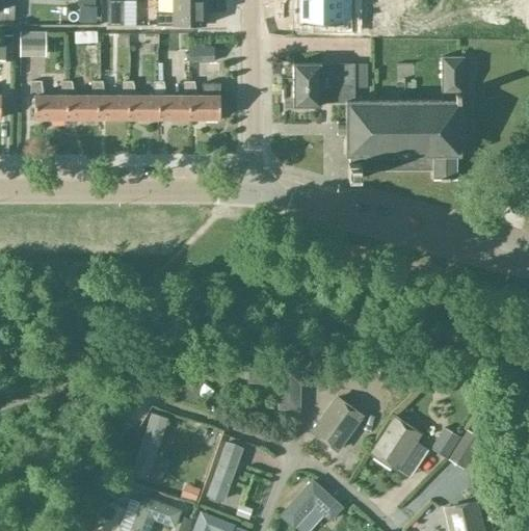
[(0,0),(0,19),(15,20),(16,0),(0,0)]
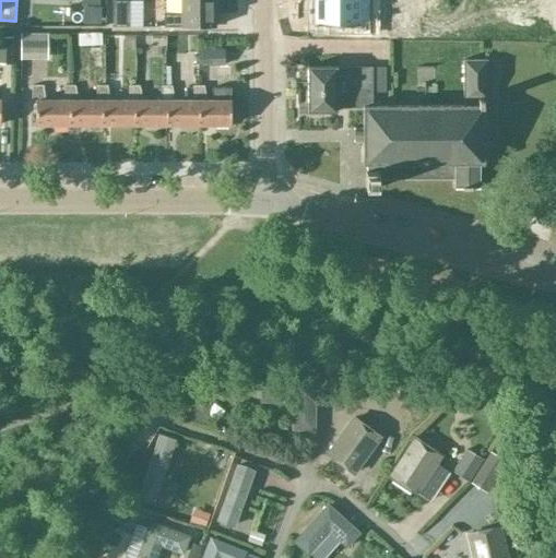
[(129,26),(130,16),(130,0),(114,0),(114,26),(129,26)]
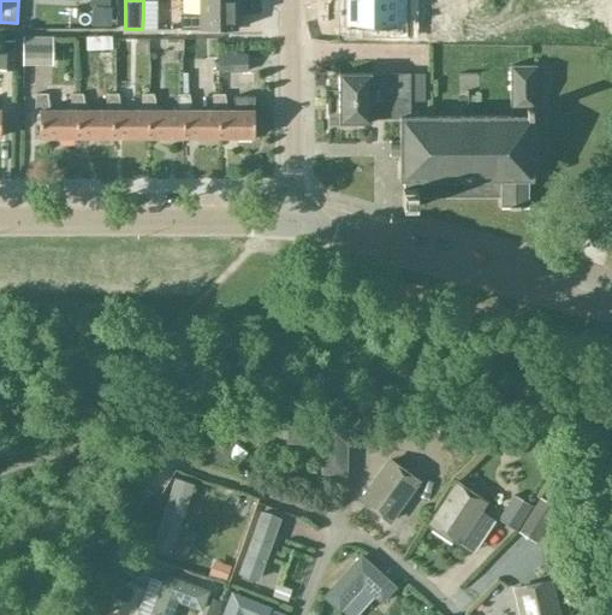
[(184,29),(226,29),(239,29),(238,0),(201,0),(201,13),(184,13),(184,29)]
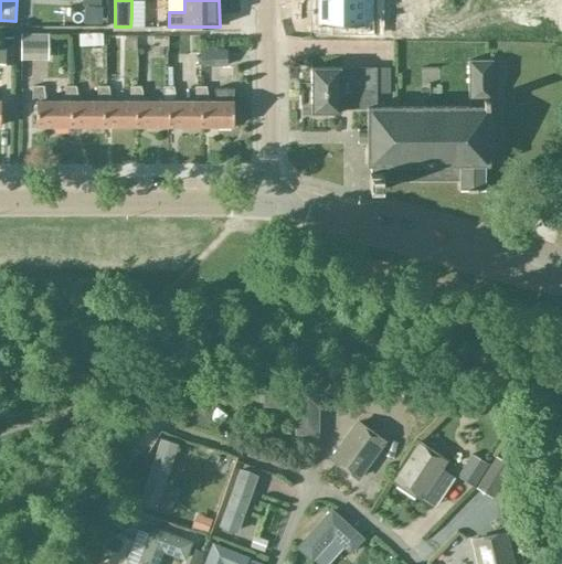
[(320,0),(321,22),(348,22),(348,35),(377,35),(375,0),(320,0)]
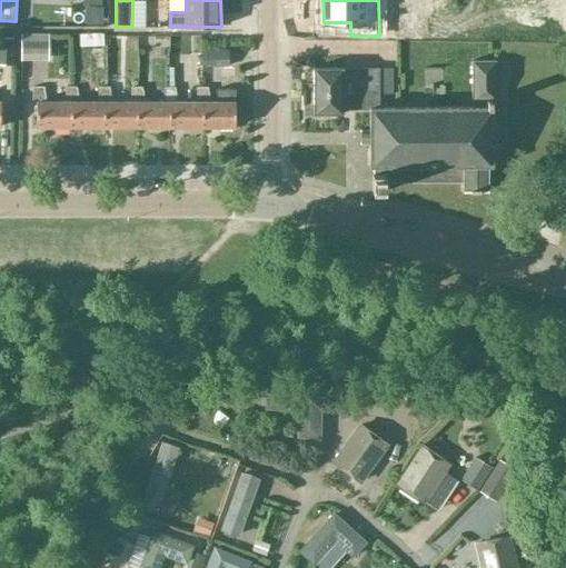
[(22,35),(22,57),(49,57),(49,35),(22,35)]
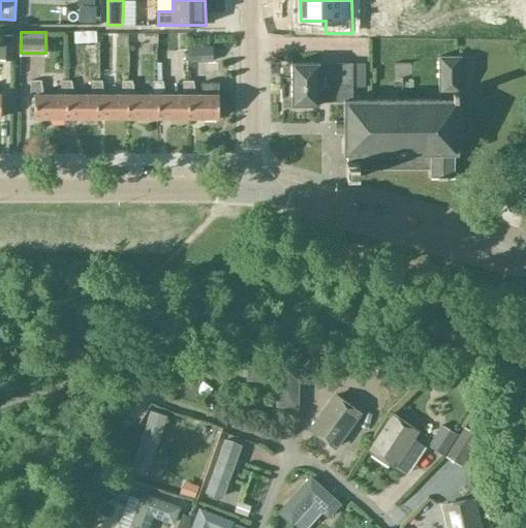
[(14,34),(6,34),(1,34),(0,59),(14,59),(14,34)]
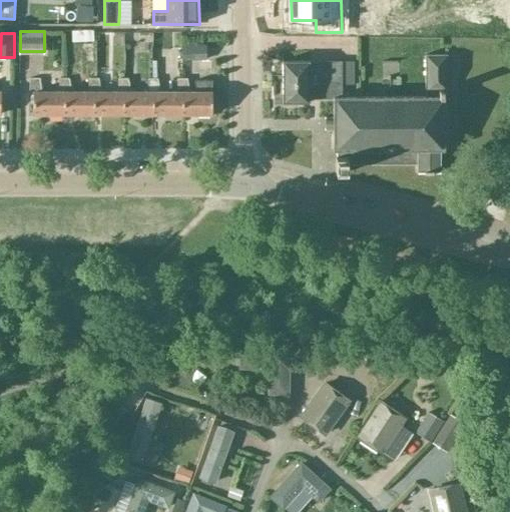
[(183,44),(183,58),(206,58),(206,44),(183,44)]
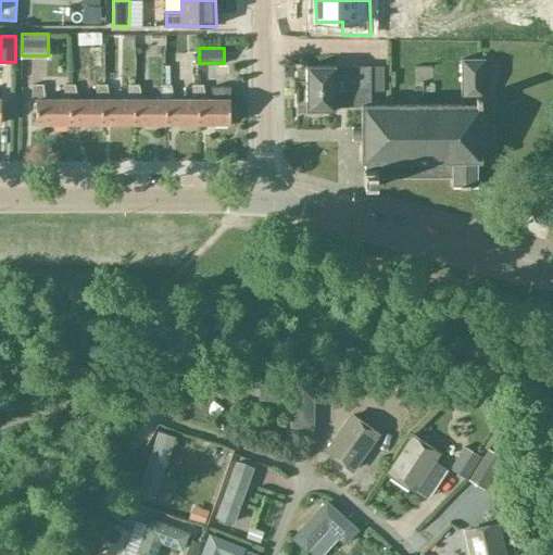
[(463,103),(373,104),(362,104),(362,126),(354,126),(354,139),(363,139),(363,161),(368,161),(368,168),(366,168),(366,186),(379,186),(379,177),(454,177),(454,185),(479,185),(479,161),(484,161),(484,147),(488,146),(488,118),(484,116),(484,103),(482,103),(482,97),(487,97),(487,59),(463,59),(463,103)]
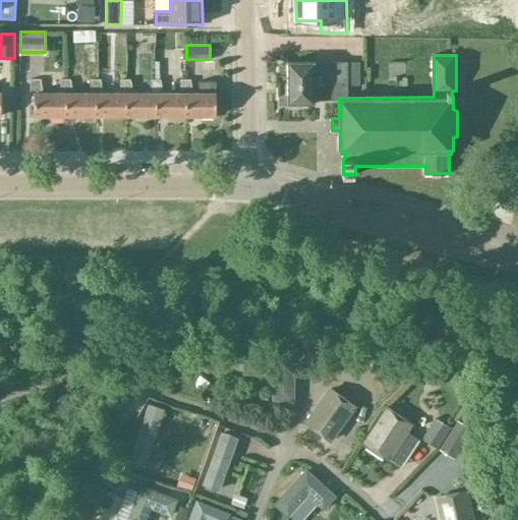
[(361,84),(361,62),(349,62),(349,61),(317,61),(289,61),(289,103),(315,102),(315,98),(339,98),(349,98),(349,84),(361,84)]
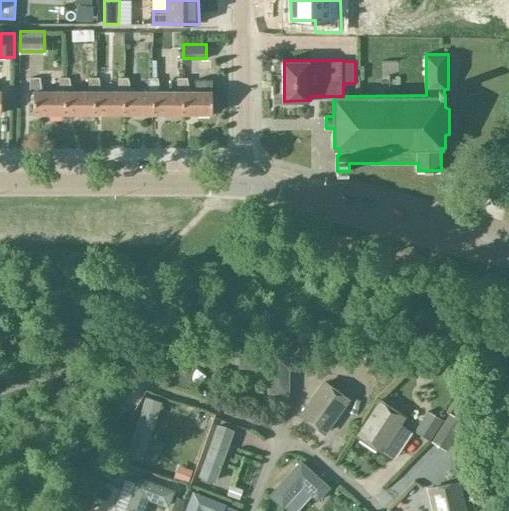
[(65,91),(60,91),(42,91),(41,78),(31,78),(31,91),(34,91),(34,113),(65,113),(65,91)]
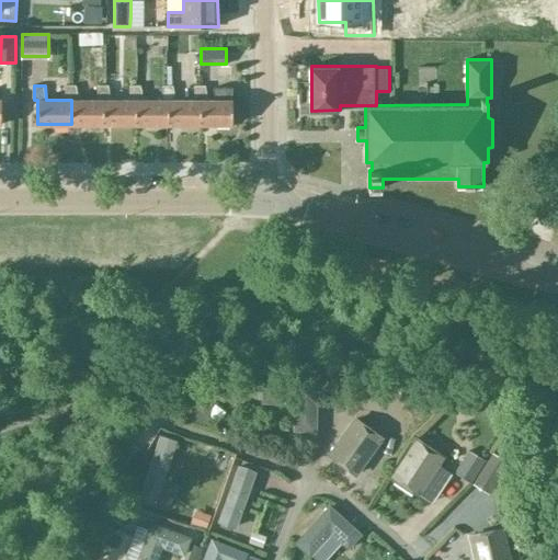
[(103,100),(99,100),(79,100),(77,86),(66,86),(66,100),(71,100),(71,124),(103,124),(103,100)]
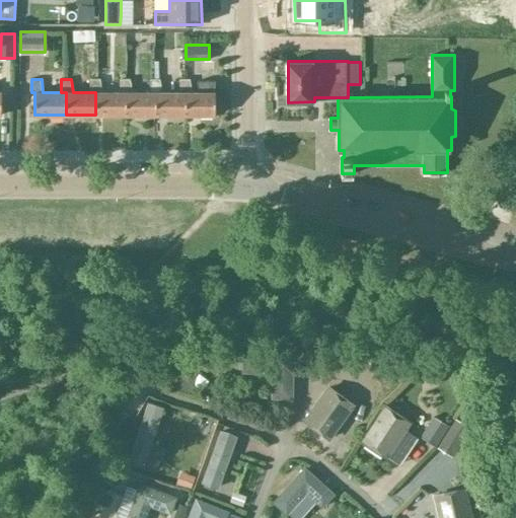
[(126,92),(122,92),(103,92),(101,79),(91,79),(91,92),(95,92),(95,115),(126,115),(126,92)]
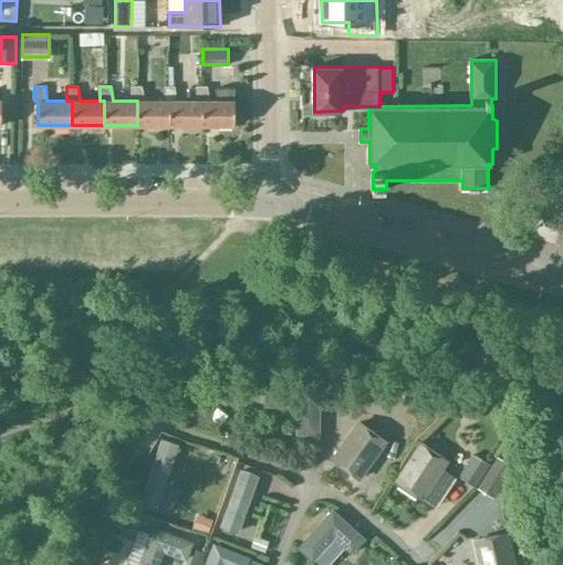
[(170,101),(165,101),(145,101),(143,86),(133,86),(133,101),(137,101),(137,125),(170,125),(170,101)]
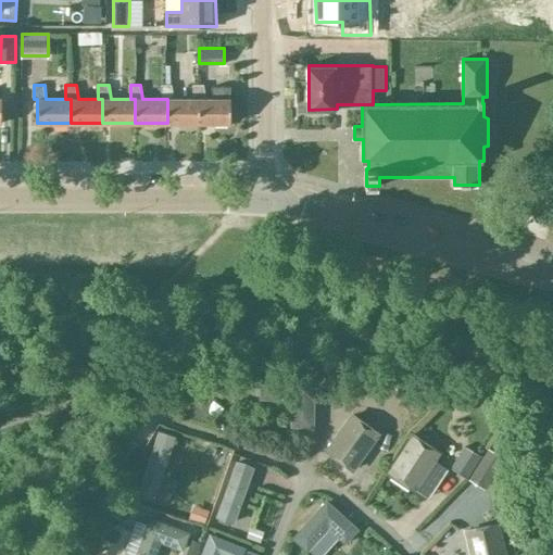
[(199,99),(195,99),(175,99),(172,85),(162,85),(162,99),(167,99),(167,123),(199,123),(199,99)]
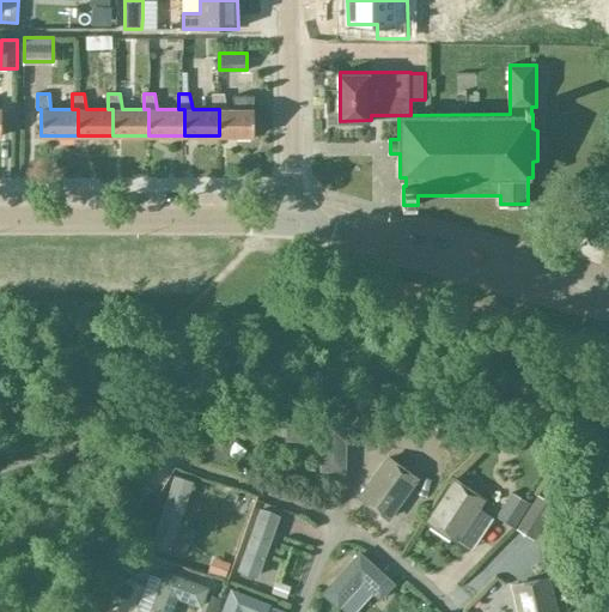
[(235,95),(235,109),(227,109),(224,94),(214,94),(214,109),(219,109),(219,135),(255,135),(255,95),(235,95)]
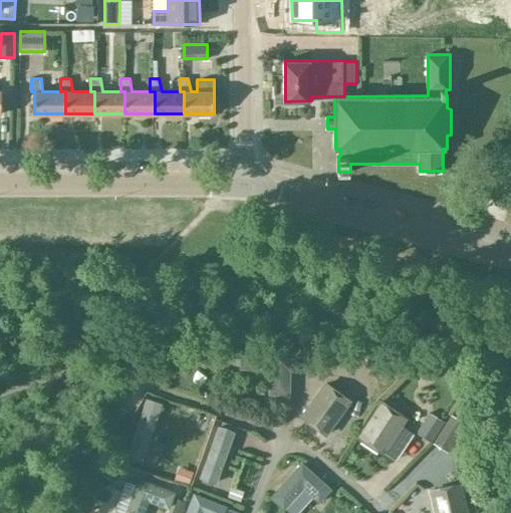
[(291,352),(242,351),(242,367),(272,368),(271,393),(290,394),(291,352)]
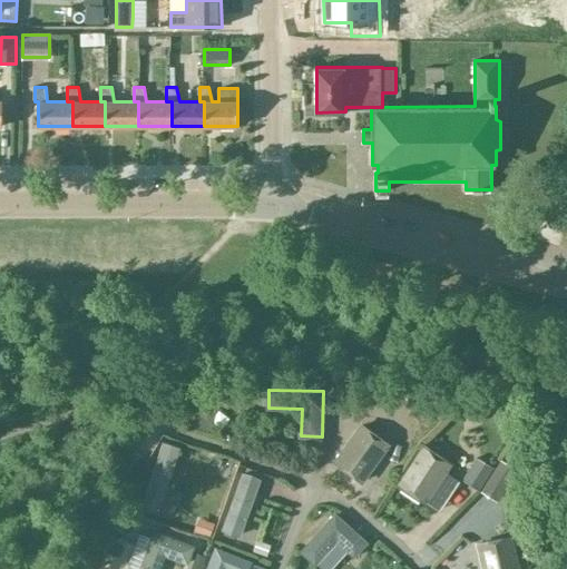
[(363,424),(338,461),(364,480),(390,443),(363,424)]
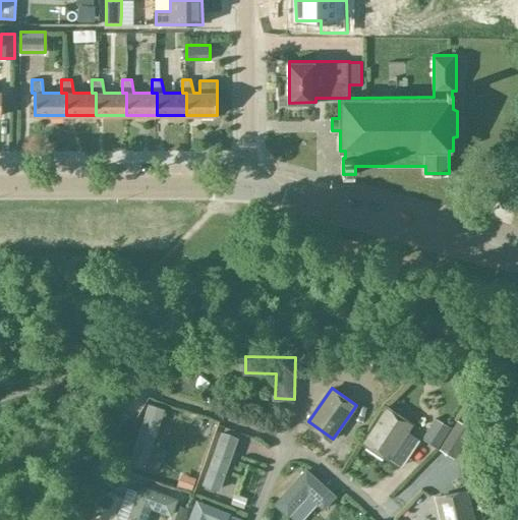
[(166,408),(151,403),(131,462),(147,467),(166,408)]
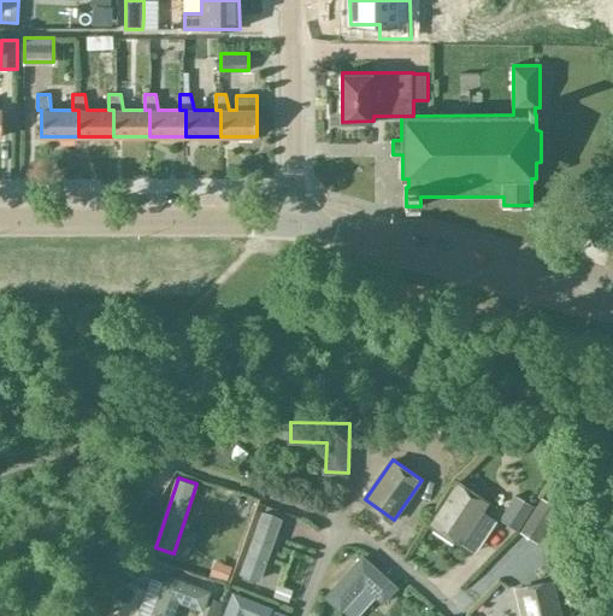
[(459,482),(431,522),(460,543),(488,503),(459,482)]
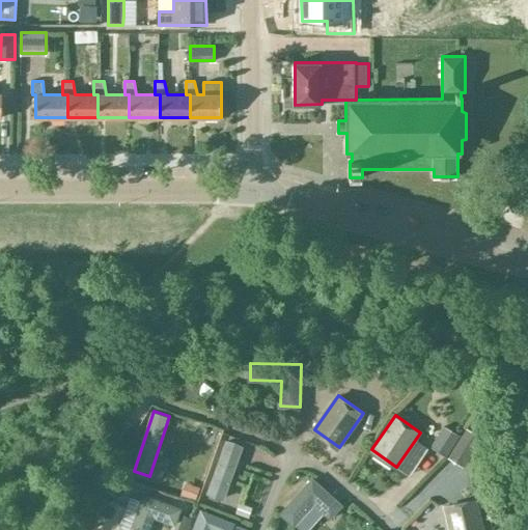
[(446,428),(435,447),(447,455),(459,436),(446,428)]
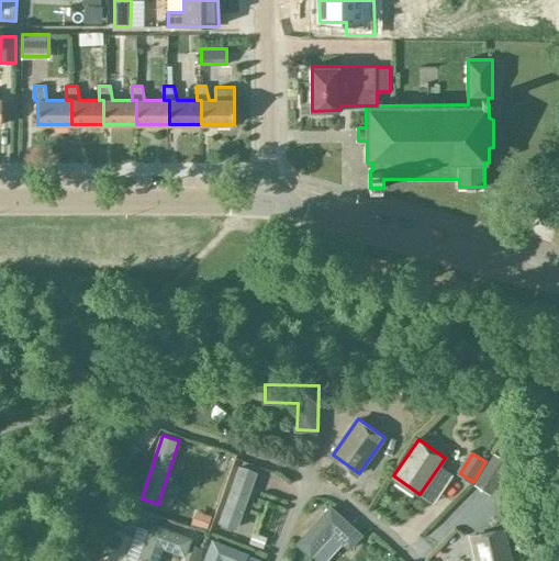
[(510,462),(494,453),(476,483),(490,492),(510,462)]
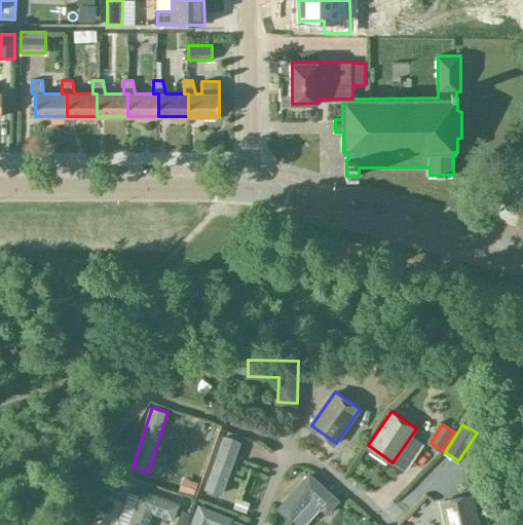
[(240,443),(225,437),(207,487),(223,493),(240,443)]
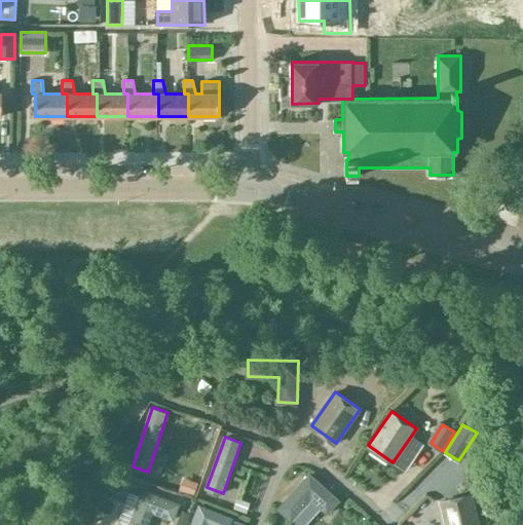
[(310,474),(279,508),(292,519),(311,496),(328,512),(339,499),(310,474)]
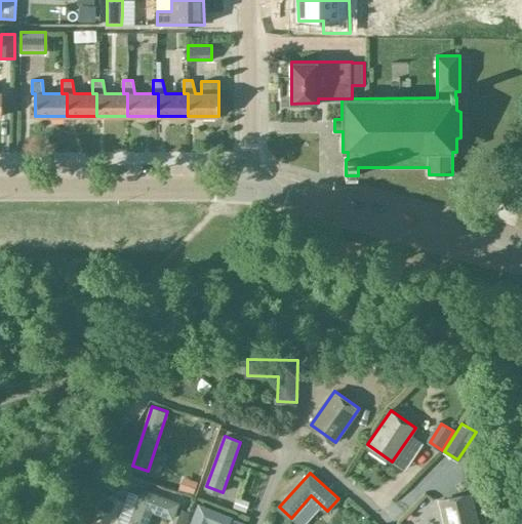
[(173,518),(179,502),(144,489),(130,523),(148,523),(154,510),(173,518)]
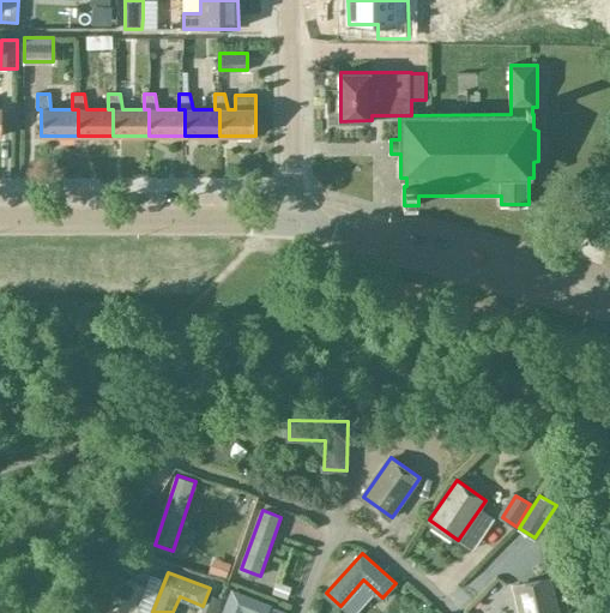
[(514,587),(521,612),(559,612),(549,577),(514,587)]
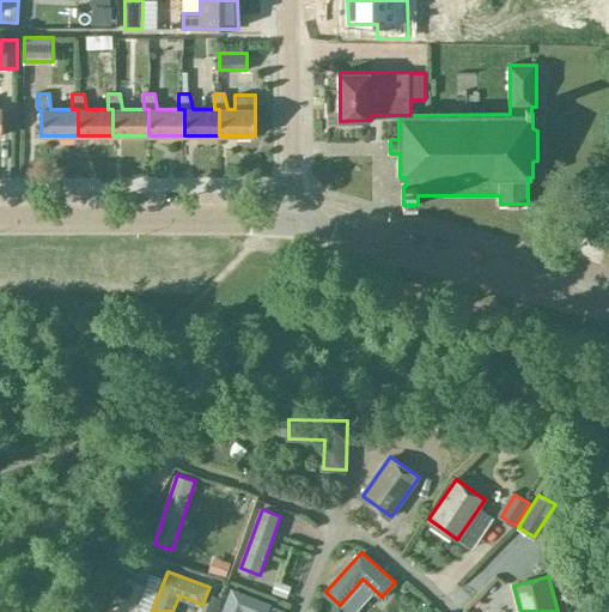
[(267,611),(272,604),(233,588),(224,611),(267,611)]
